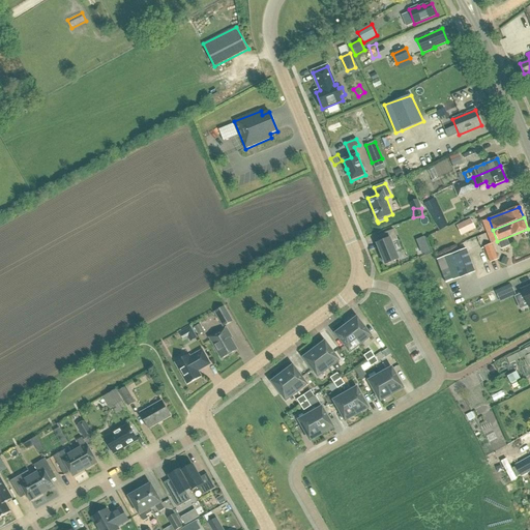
[(475,229),(471,219),(457,226),(461,235),(475,229)]
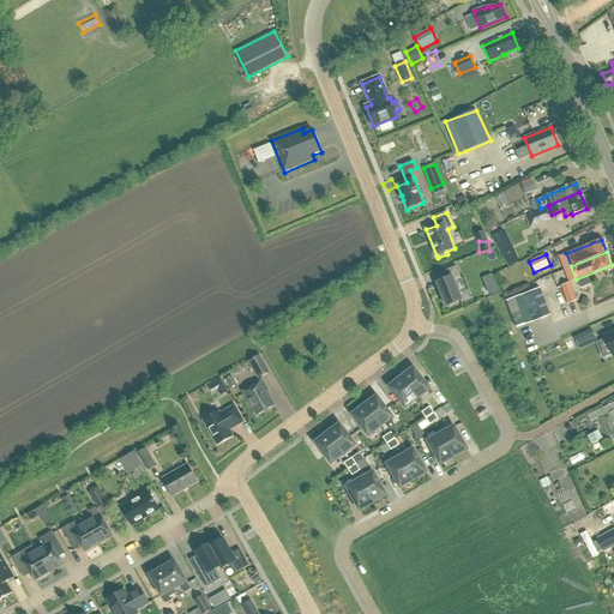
[(456,266),(441,272),(444,280),(437,283),(447,307),(462,301),(455,282),(462,280),(456,266)]
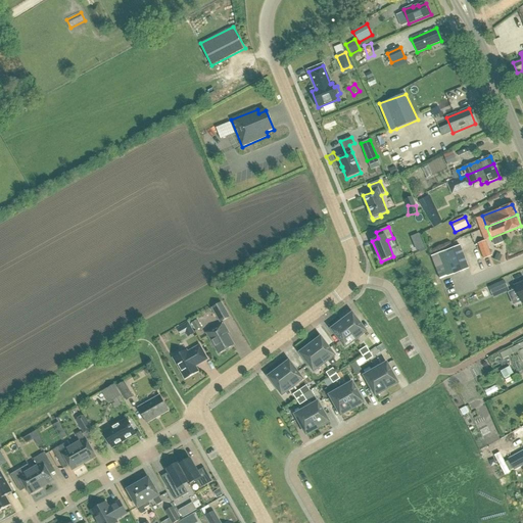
[(415,257),(424,254),(418,239),(410,243),(415,257)]
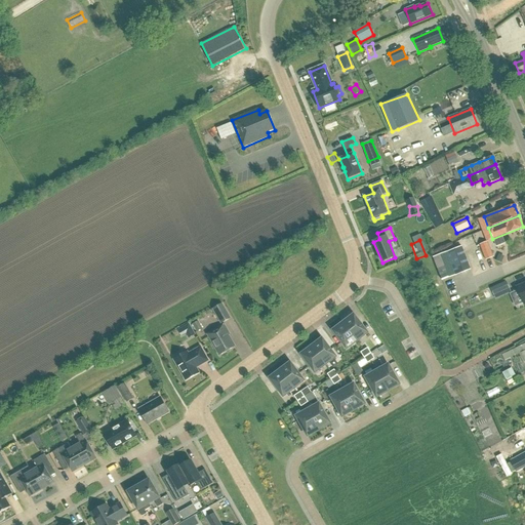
[(466,258),(467,257),(462,246),(433,257),(438,269),(466,258)]
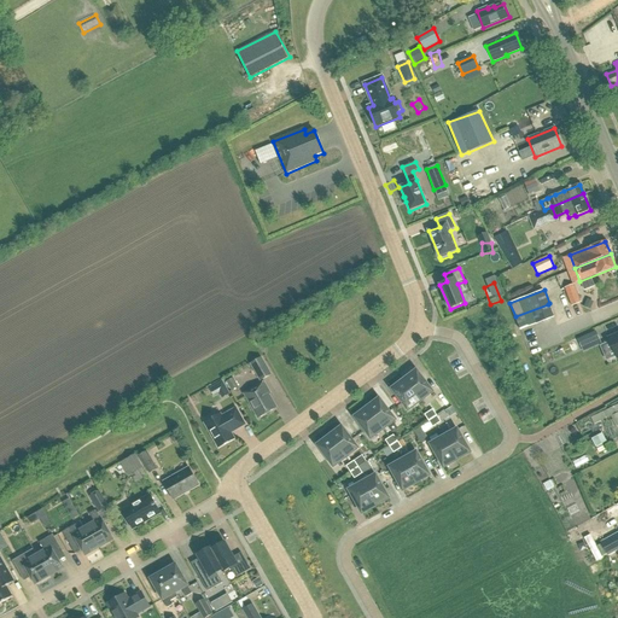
[(595,301),(587,297),(583,307),(590,310),(595,301)]
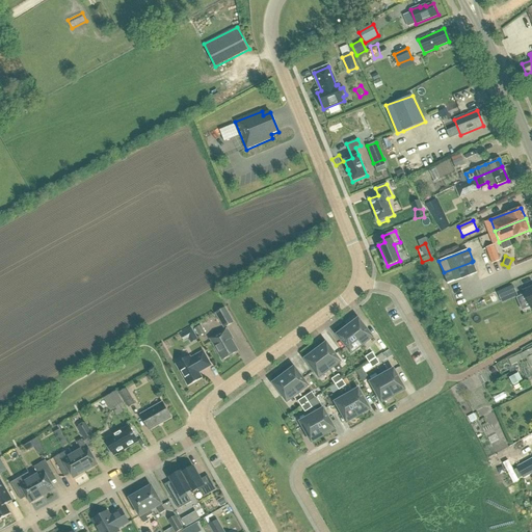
[(472,262),(444,272),(448,285),(478,272),(473,261),(472,262)]
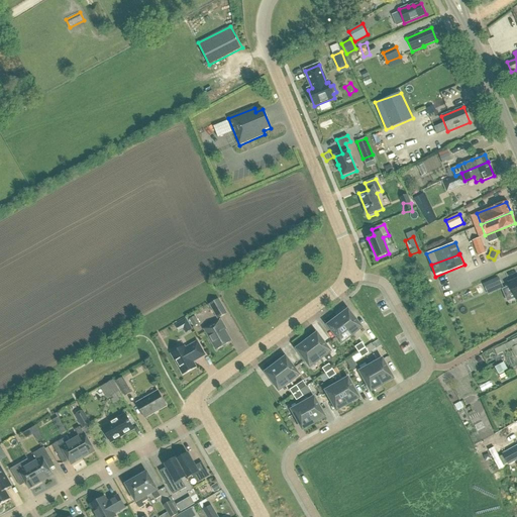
[(498,277),(483,284),(486,291),(501,285),(498,277)]
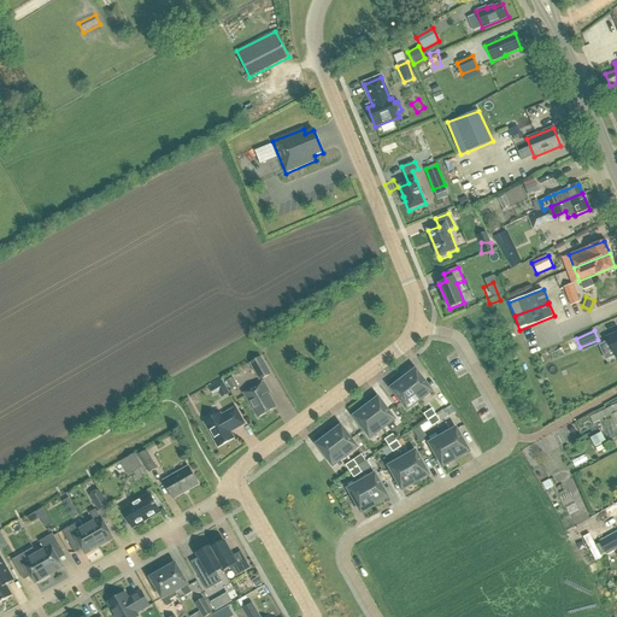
[(262,357),(250,363),(259,380),(271,374),(262,357)]
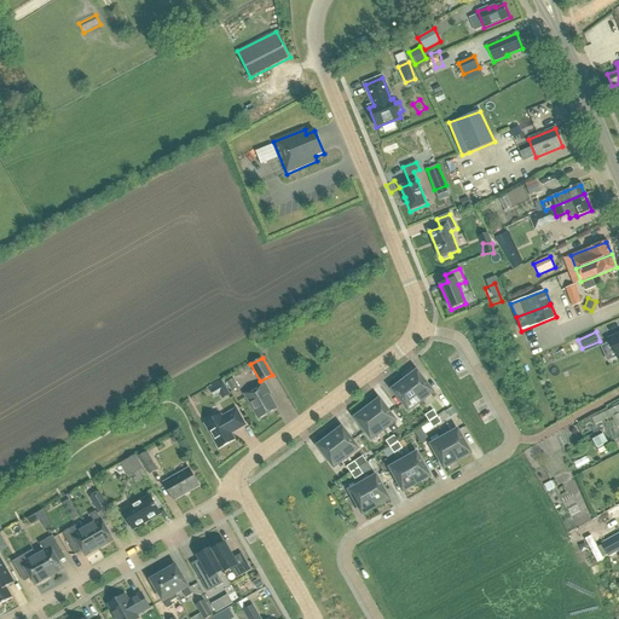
[(405,381),(420,400),(432,392),(417,372),(405,381)]
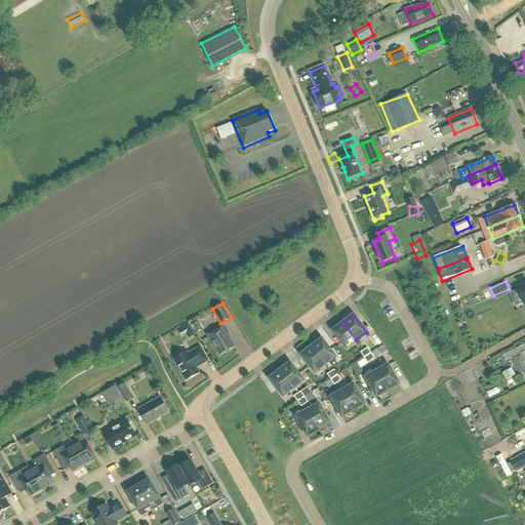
[(346,348),(356,339),(344,323),(333,331),(346,348)]
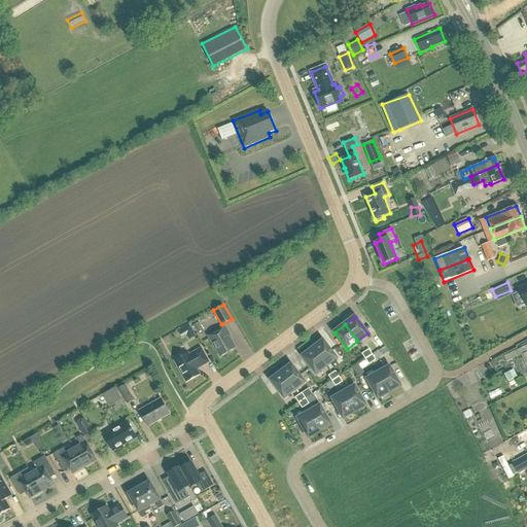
[(236,349),(229,337),(231,336),(225,326),(209,336),(214,344),(213,346),(215,349),(217,350),(221,356),(236,349)]
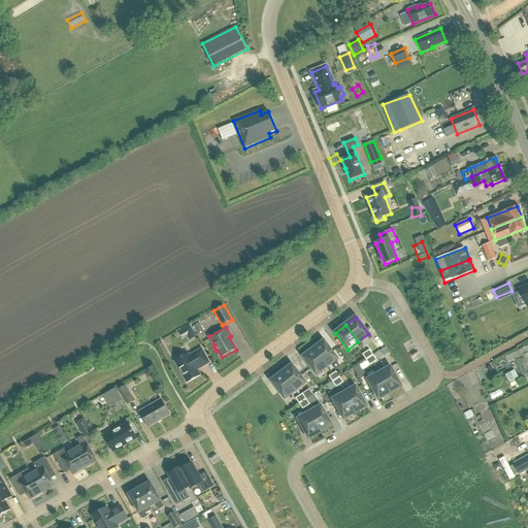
[(314,350),(326,366),(336,358),(324,341),(314,350)]
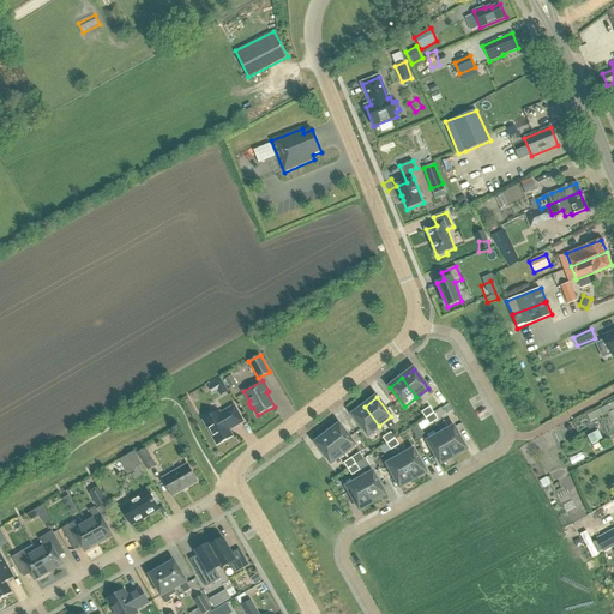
[(613,423),(613,403),(613,402),(588,415),(590,422),(607,414),(612,425),(613,423)]
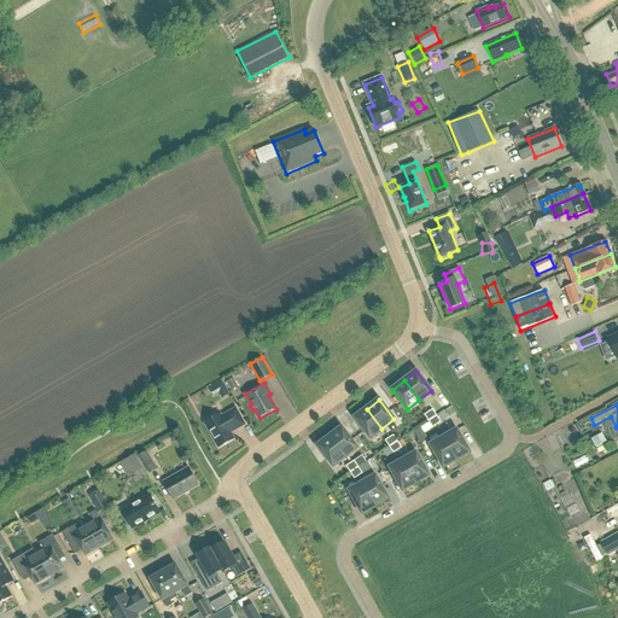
[(204,423),(219,448),(234,439),(231,431),(233,430),(233,431),(245,425),(235,409),(222,417),(220,414),(204,423)]
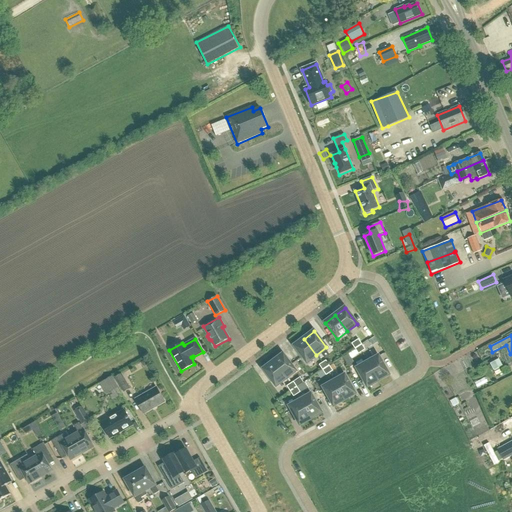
[(306,362),(316,355),(304,339),(294,346),(306,362)]
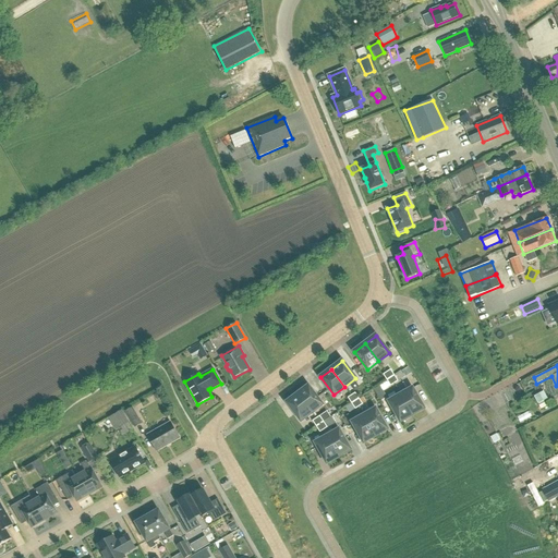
[(298,395),(311,412),(322,403),(308,386),(298,395)]
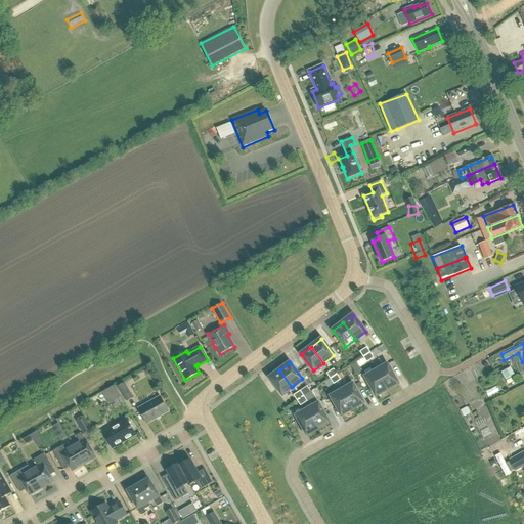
[(388,365),(377,372),(387,389),(398,383),(388,365)]
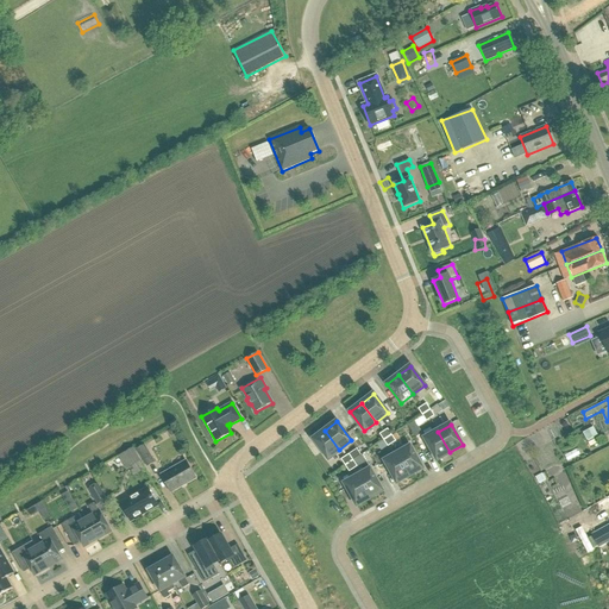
[(327,459),(339,450),(325,431),(313,440),(327,459)]
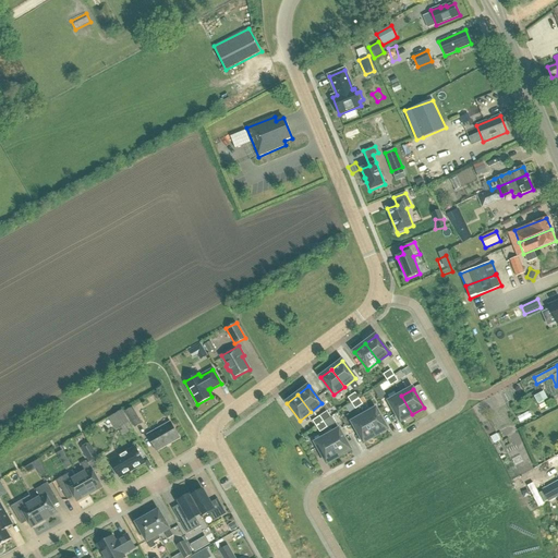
[(412,414),(401,396),(389,402),(400,421),(412,414)]
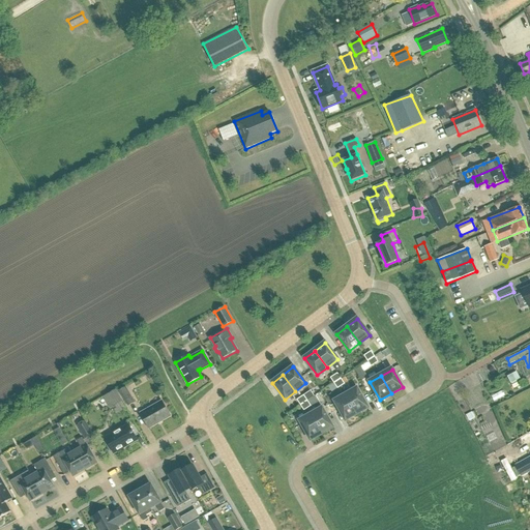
[(514,379),(504,384),(509,395),(521,391),(514,379)]
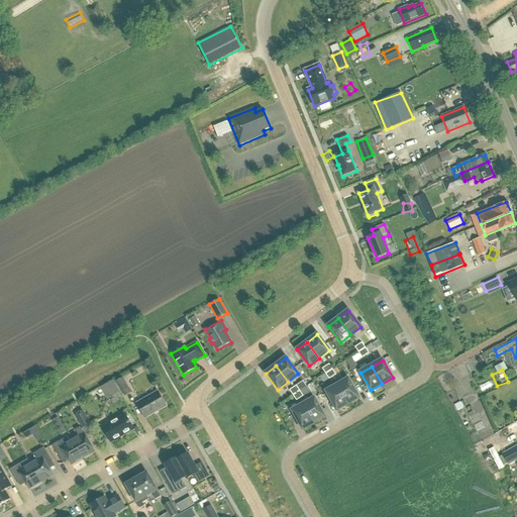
[(130,392),(122,378),(117,381),(125,396),(130,392)]
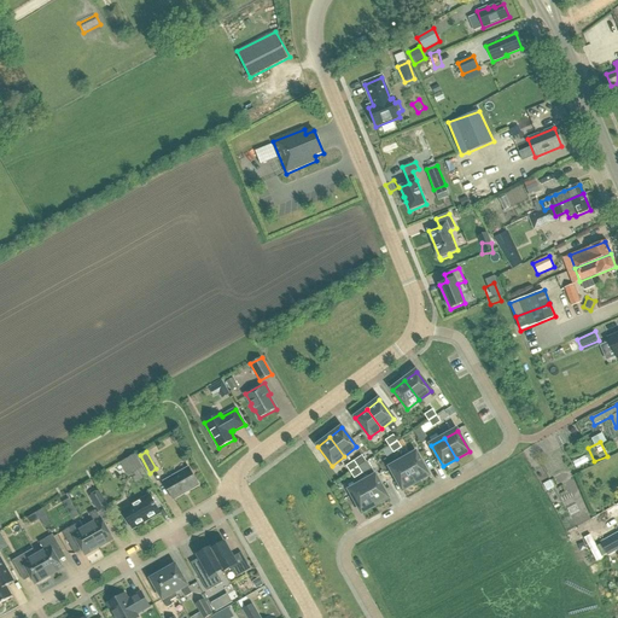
[(417,454),(403,461),(415,482),(429,474),(417,454)]
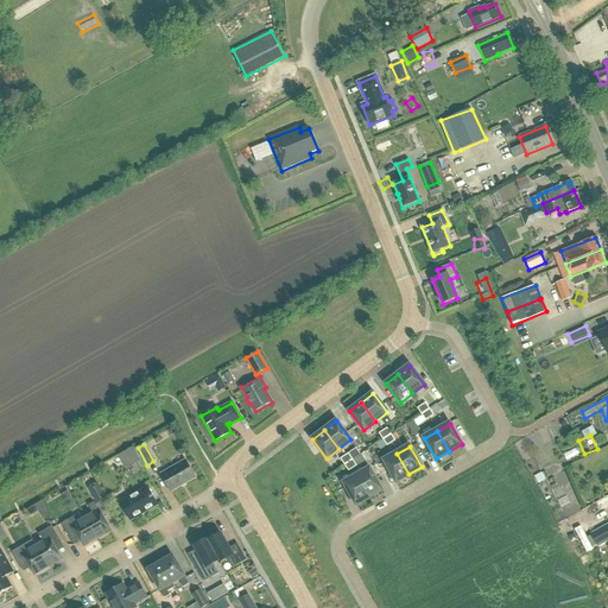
[(140,461),(133,448),(119,455),(126,468),(140,461)]
